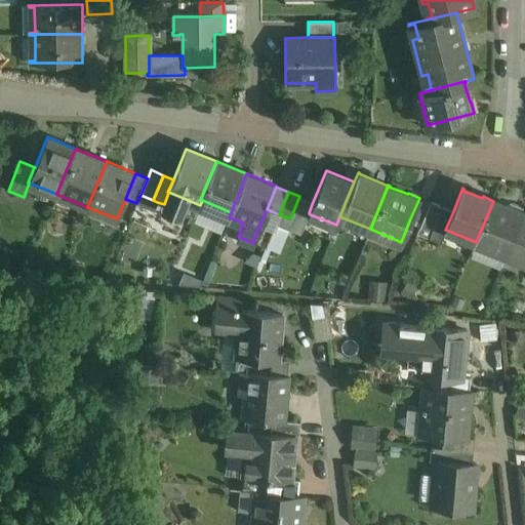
[(164,204),(163,207),(179,214),(186,199),(168,193),(164,204)]
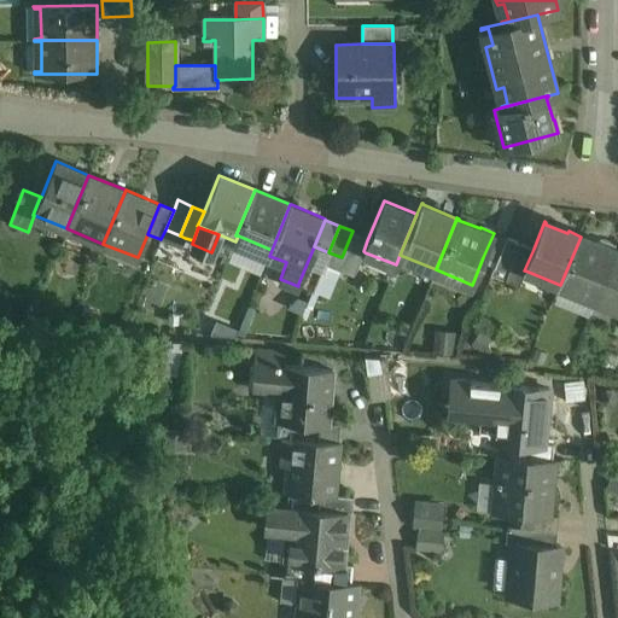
[(180,235),(165,229),(161,239),(181,248),(185,238),(180,235)]
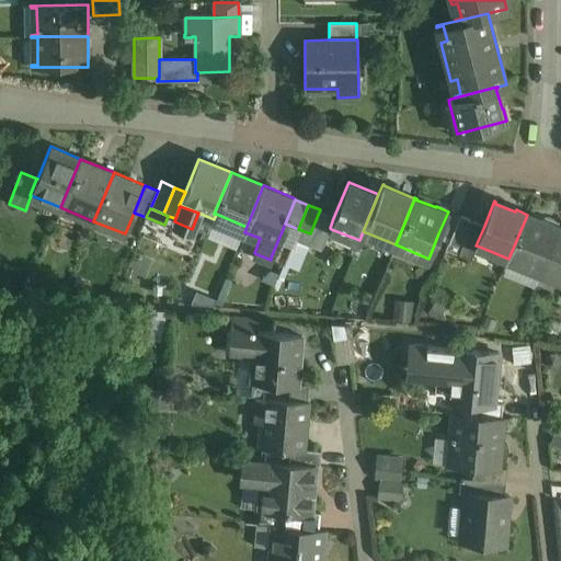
[(310,233),(307,242),(308,243),(322,249),(331,229),(330,228),(333,218),(320,213),(321,209),(320,209),(310,233)]
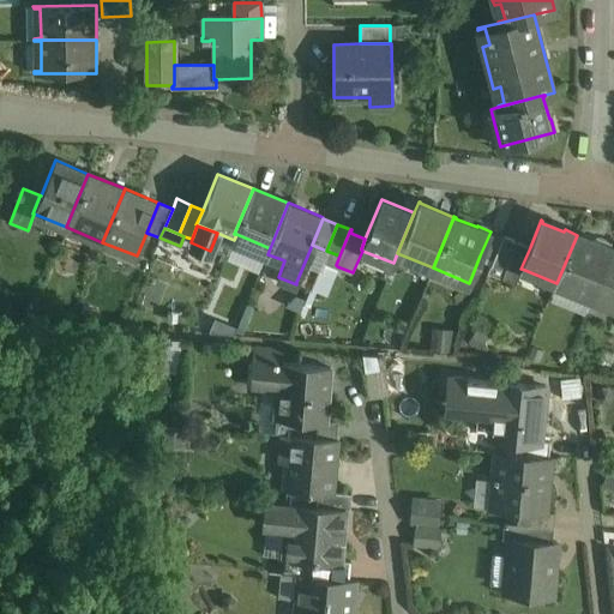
[(491,232),(480,256),(493,260),(493,262),(503,236),(491,232)]
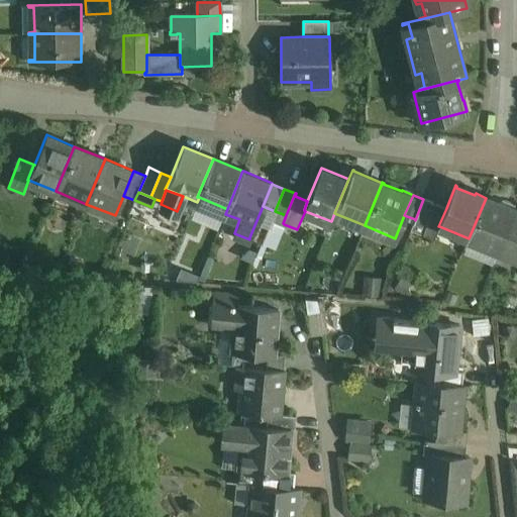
[(486,198),(469,238),(498,250),(515,210),(486,198)]
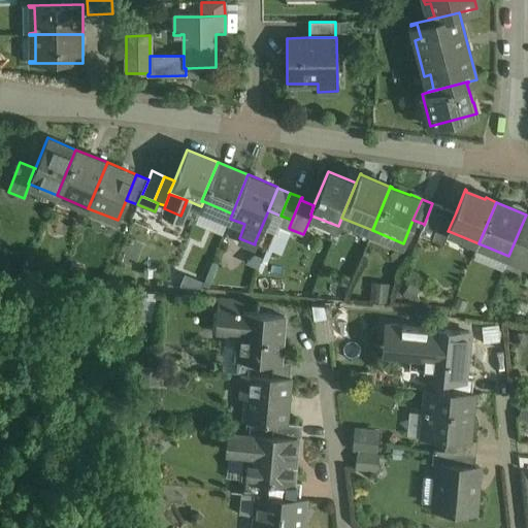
[(432,203),(424,225),(424,224),(419,235),(431,239),(444,208),(432,203)]
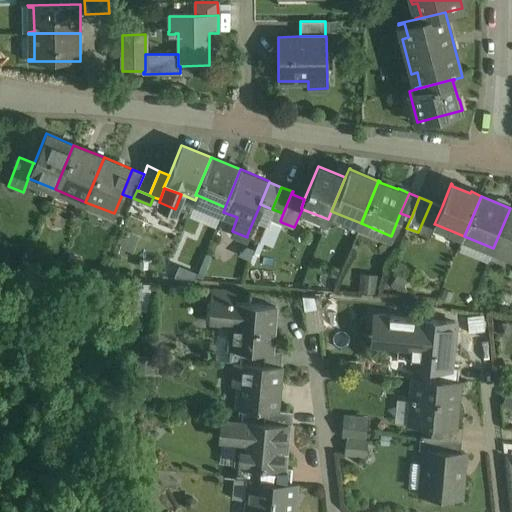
[(431,202),(418,232),(430,237),(435,224),(434,224),(442,206),(431,202)]
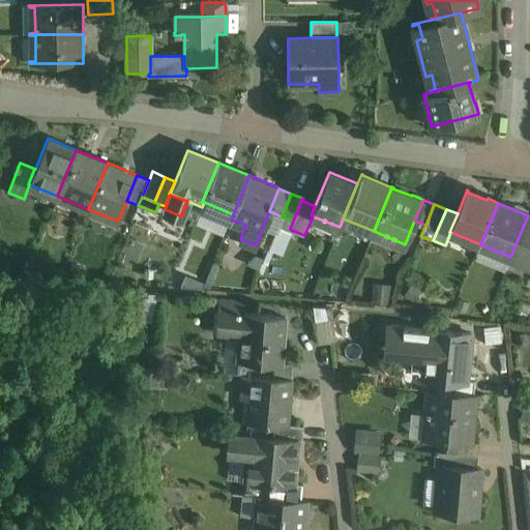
[(269,211),(256,243),(268,248),(282,216),(269,211)]
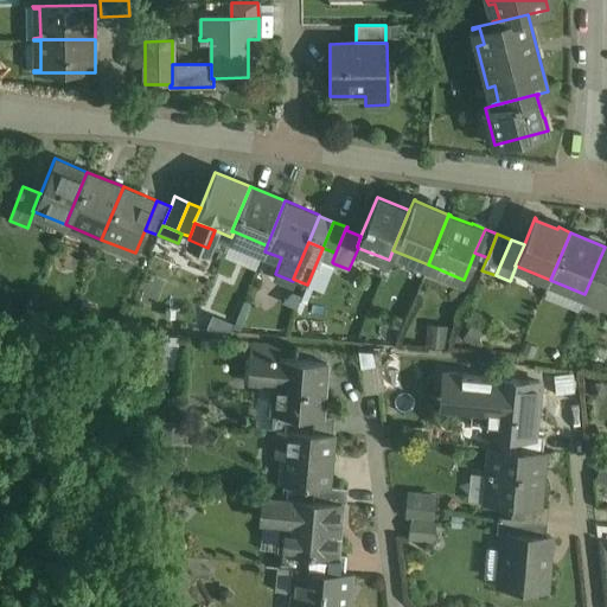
[(606,247),(605,247),(585,294),(587,295),(589,289),(604,295),(601,301),(606,302),(606,247)]
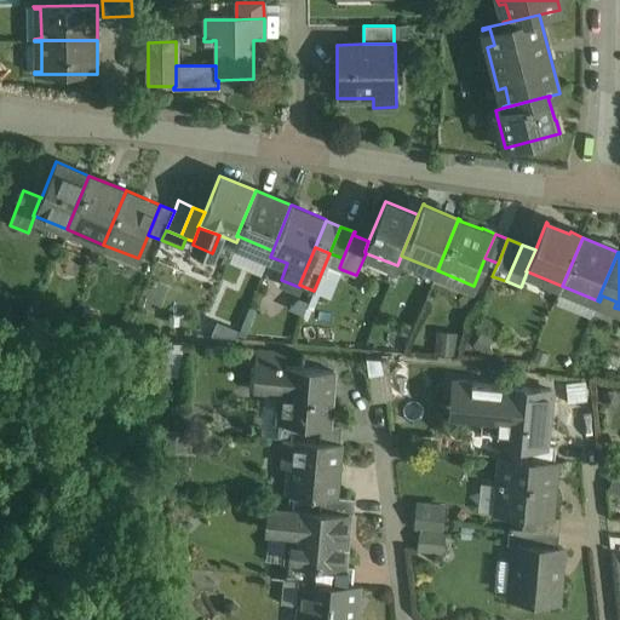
[(329,253),(314,291),(328,297),(340,269),(339,268),(343,258),(329,253)]
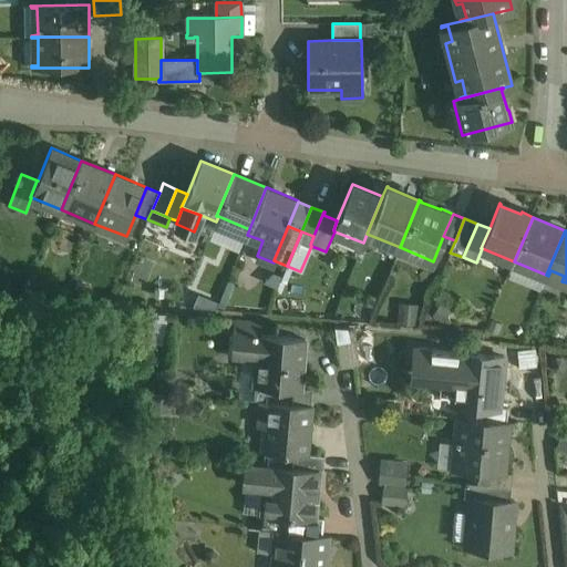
[(404,302),(403,322),(422,322),(422,302),(404,302)]
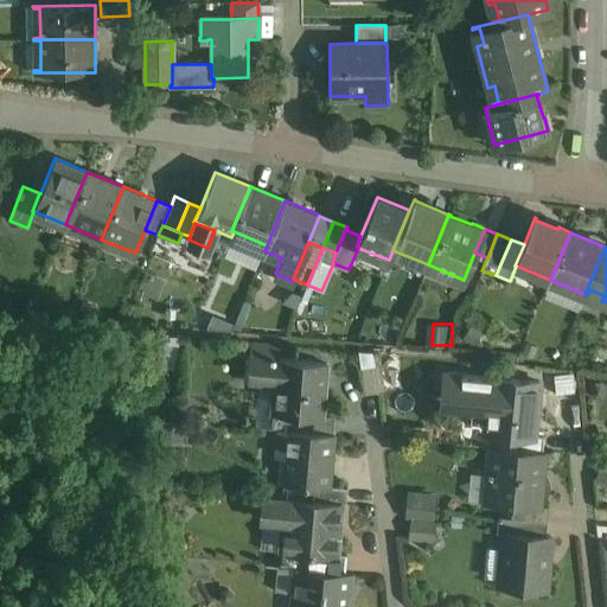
[(280,346),(251,344),(250,357),(279,360),(279,359),(280,346)]
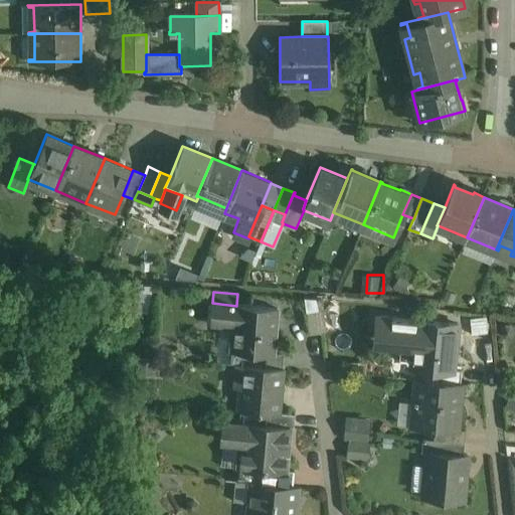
[(316,301),(304,300),(306,312),(318,310),(316,301)]
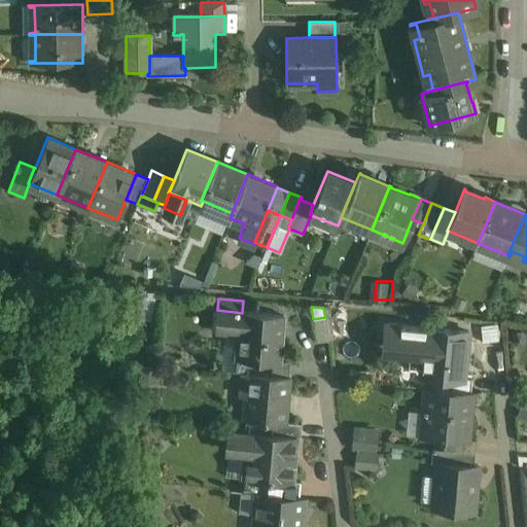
[(242,313),(217,310),(215,331),(240,335),(242,313)]
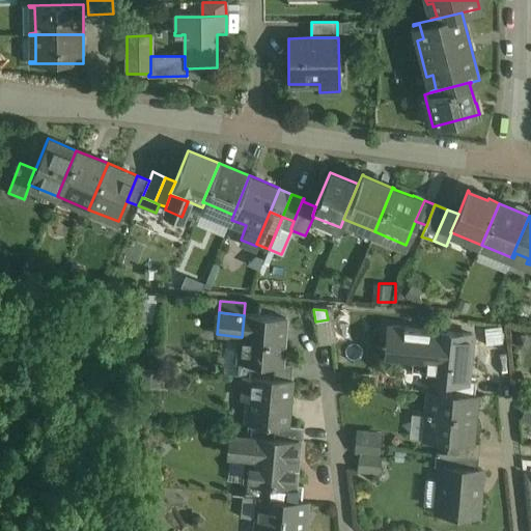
[(244,314),(242,337),(240,362),(281,366),(282,364),(285,318),(244,314)]
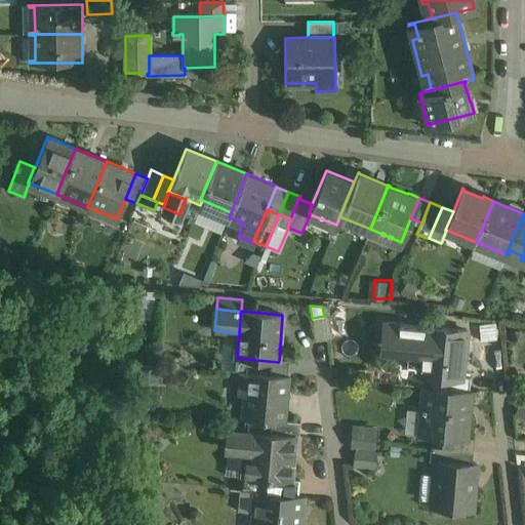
[(408,314),(374,311),(372,329),(406,332),(408,314)]
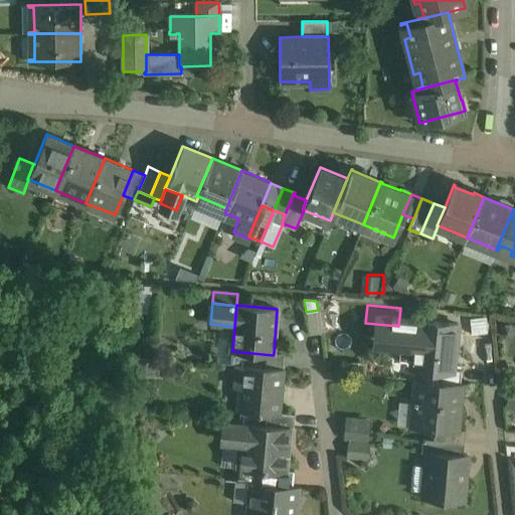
[(318,310),(306,312),(309,335),(321,333),(318,310)]
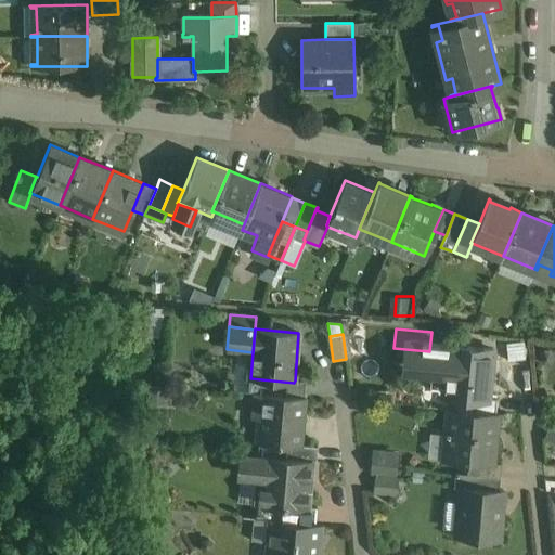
[(492,350),(449,346),(443,391),(456,394),(456,397),(472,398),(488,400),(488,398),(492,350)]
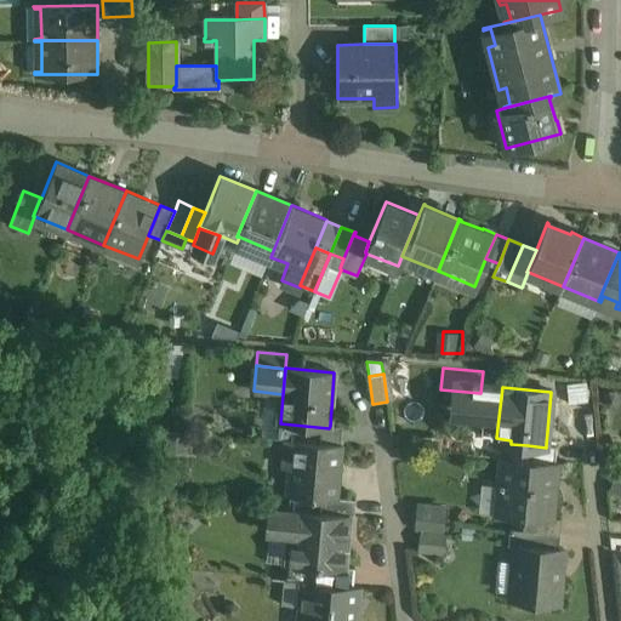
[(283,394),(254,391),(249,391),(248,408),(266,409),(263,437),(269,438),(269,437),(279,438),(280,423),(283,394)]
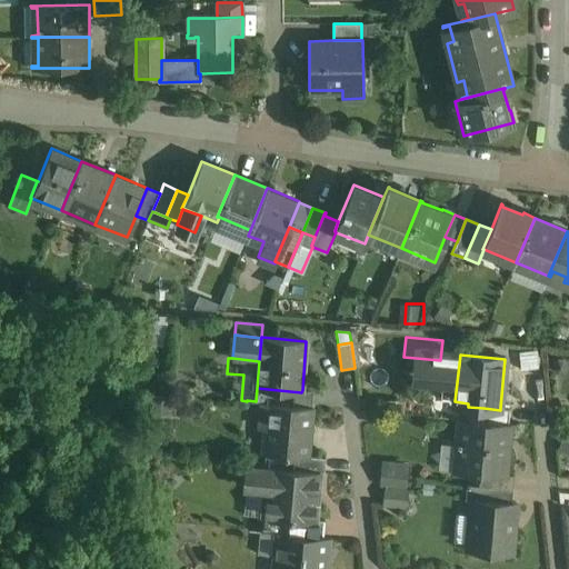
[(301,392),(257,388),(256,401),(261,402),(312,407),(313,391),(302,390),(301,392)]
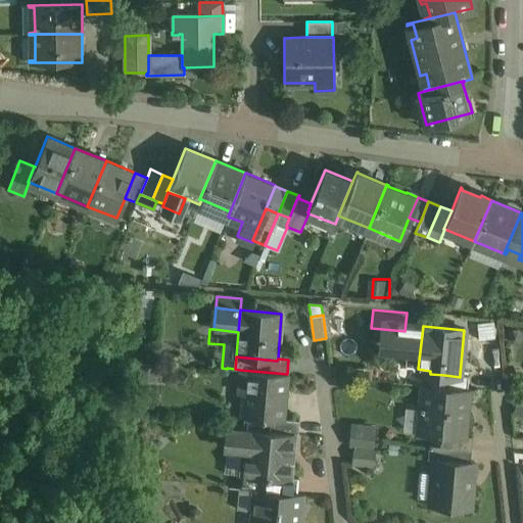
[(287,374),(240,370),(238,392),(244,393),(242,417),(243,417),(276,420),(283,421),(283,419),(287,374)]
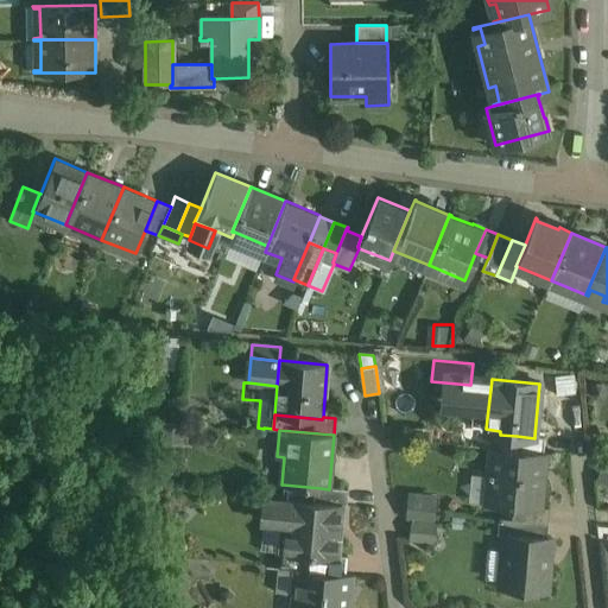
[(517,436),(500,435),(499,449),(515,450),(517,436)]
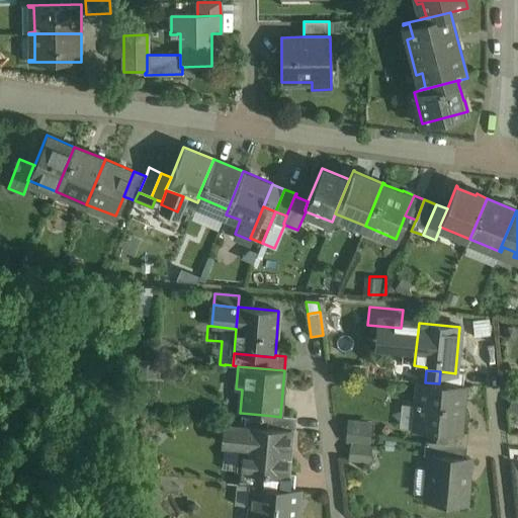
[(455,373),(440,371),(439,383),(462,386),(463,372),(455,371),(455,373)]
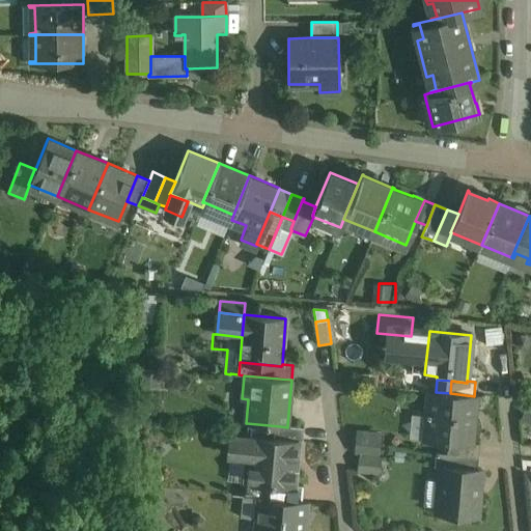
[(436,392),(428,392),(426,413),(428,413),(426,440),(448,442),(472,444),(472,443),(476,396),(450,393),(436,392)]
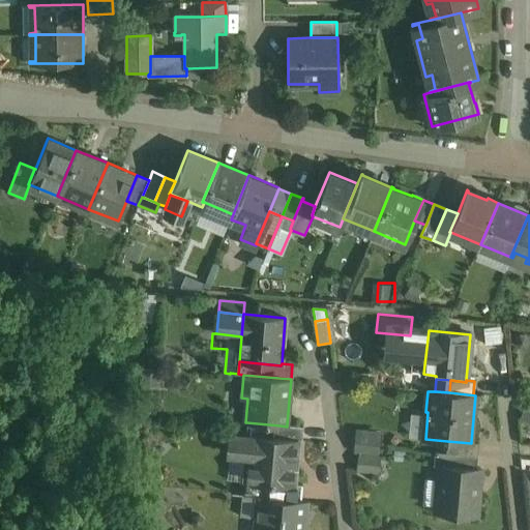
[(280,425),(246,422),(245,435),(278,438),(280,425)]
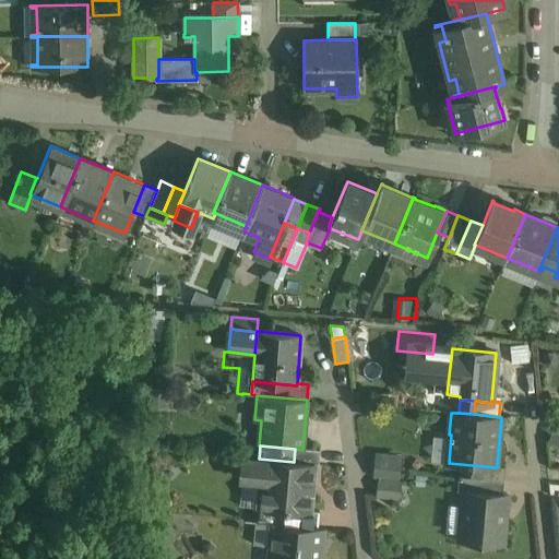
[(320,450),(302,448),(302,450),(295,449),(294,462),(313,464),(319,464),(320,450)]
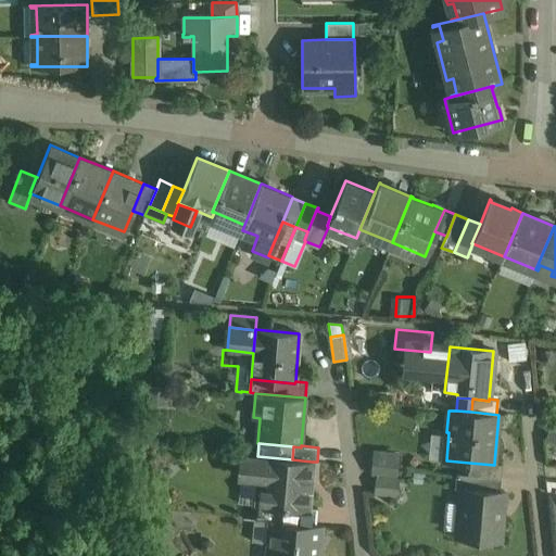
[(257,456),(241,455),(240,476),(261,478),(256,518),(262,518),(263,503),(307,507),(312,462),(257,456)]
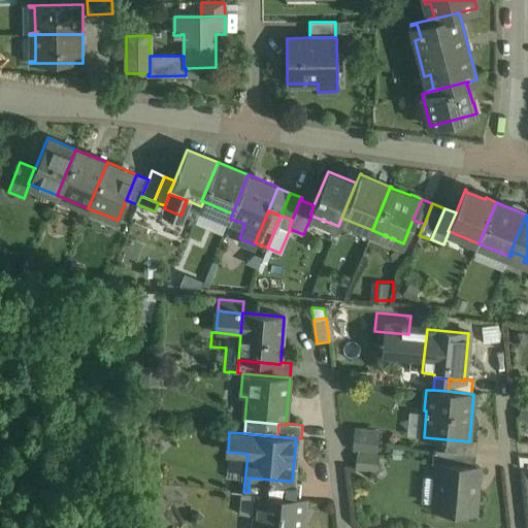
[(469,441),(446,439),(444,451),(475,454),(476,440),(469,440),(469,441)]
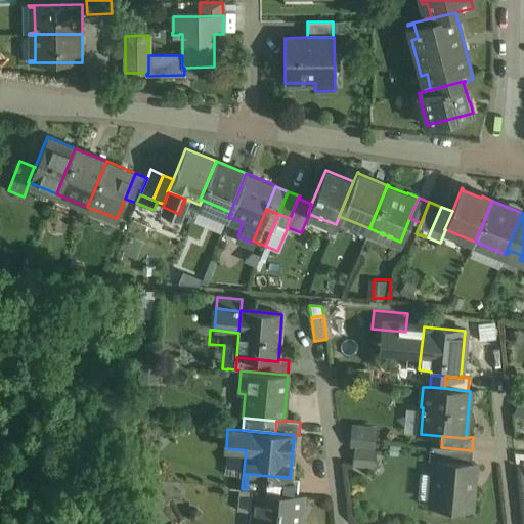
[(378,442),(350,439),(349,463),(377,464),(378,442)]
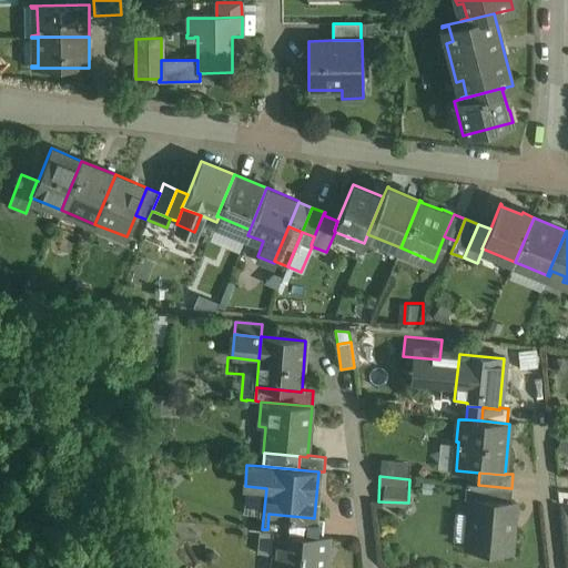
[(478,485),(466,484),(465,499),(470,499),(472,498),(510,501),(511,488),(478,485)]
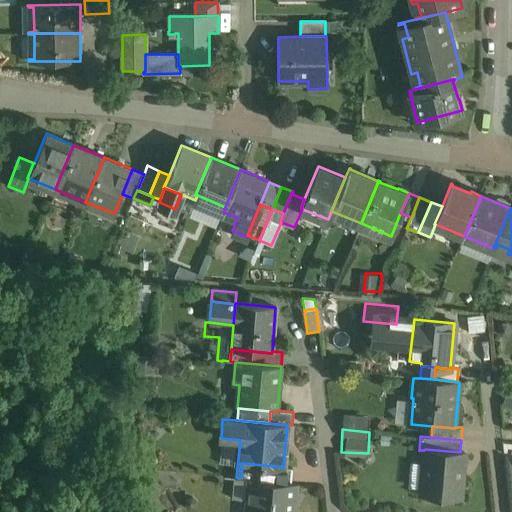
[(460,452),(425,449),(424,450),(420,494),(460,498),(464,452),(460,452)]
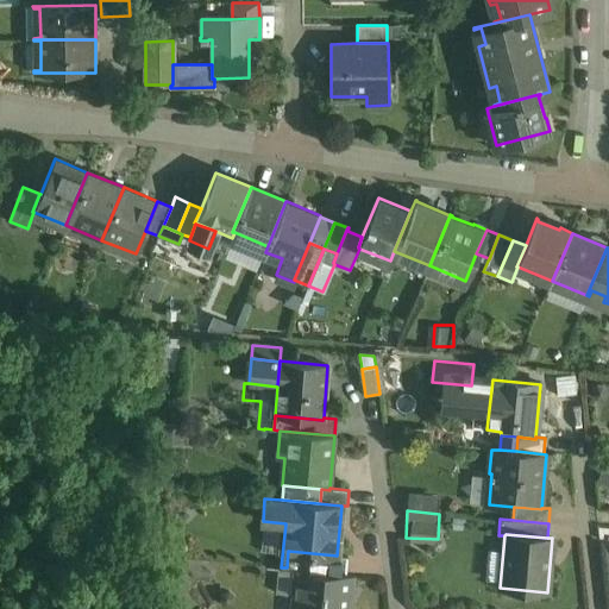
[(337,556),(288,551),(287,567),(281,567),(281,569),(346,575),(347,557),(337,556)]
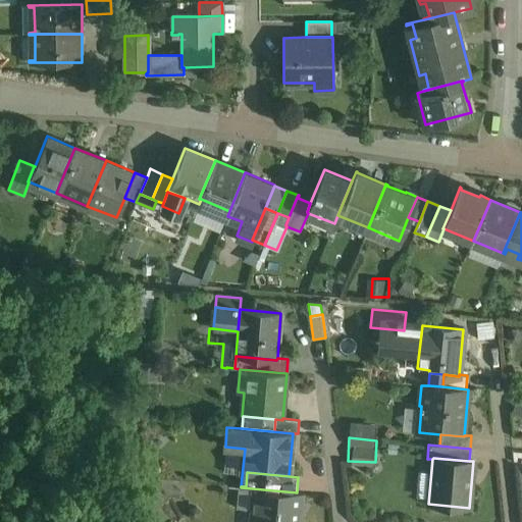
[(297,492),(255,489),(251,521),(299,521),(302,493),(297,492)]
